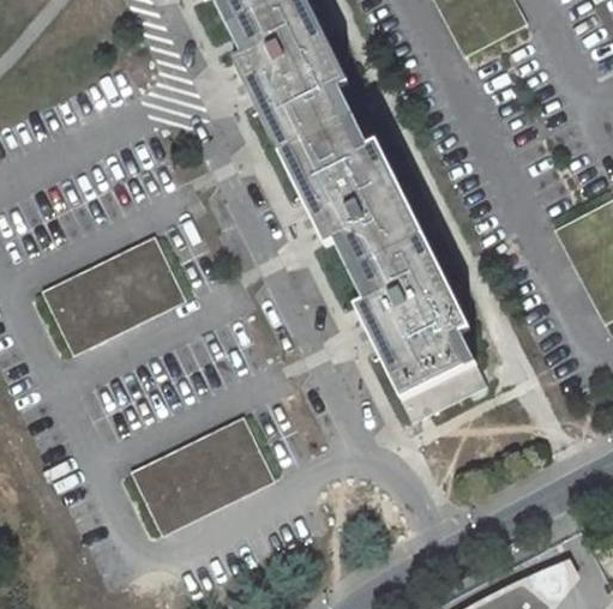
[(414,421),(454,402),(487,385),(476,363),(468,367),(454,335),(469,327),(378,142),(361,150),(331,88),(346,80),(306,0),(227,0),(251,50),(236,56),(328,243),(343,236),(373,297),(358,305),(414,421)]
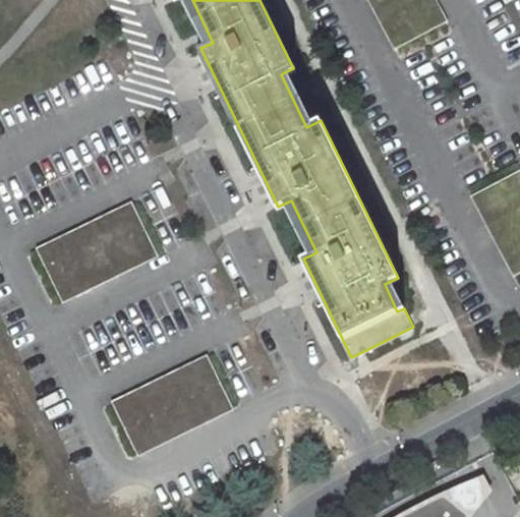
[(519,167),(472,192),(514,273),(519,270),(519,167)]
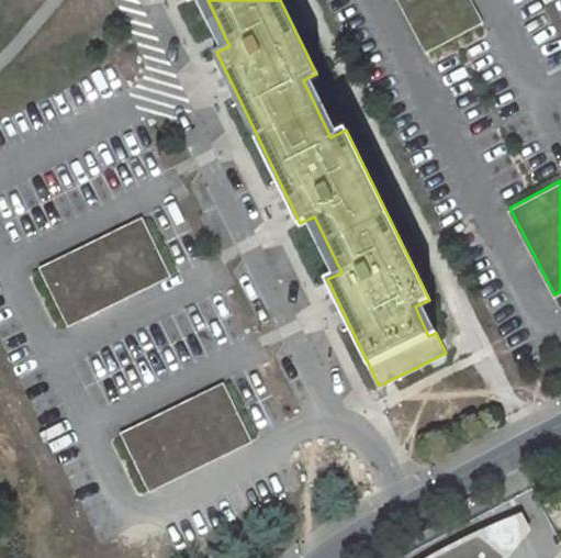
[(38,266),(68,324),(171,274),(142,214),(38,266)]
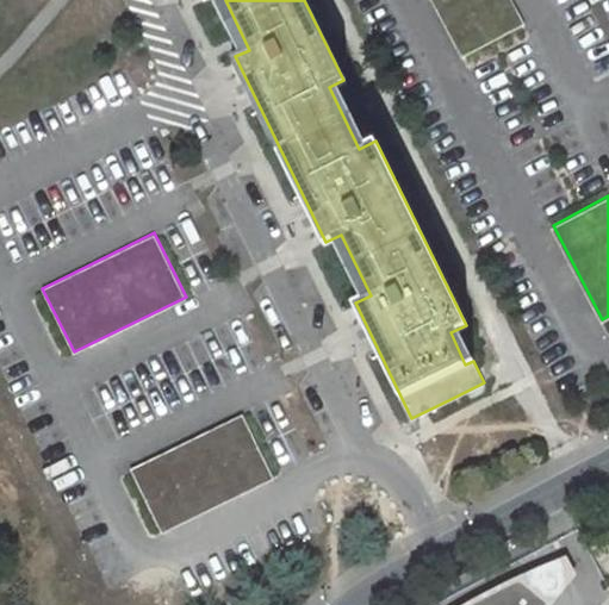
[(131,468),(162,532),(274,476),(243,412),(131,468)]
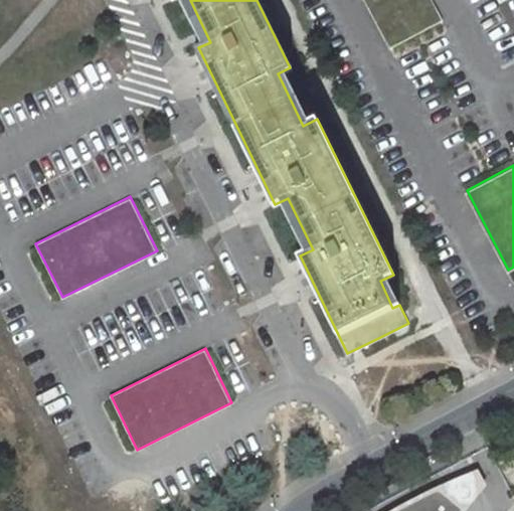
[(460,510),(485,481),(476,467),(389,510),(460,510)]
